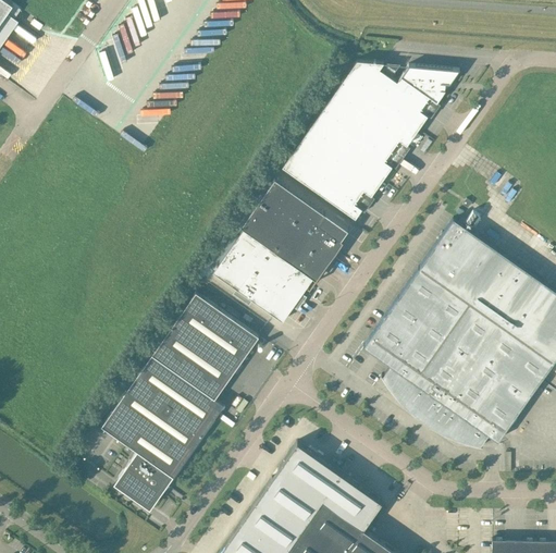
[(0,0),(0,45),(3,41),(8,35),(12,28),(14,25),(16,22),(15,21),(19,16),(22,12),(13,7),(3,0),(0,0)]
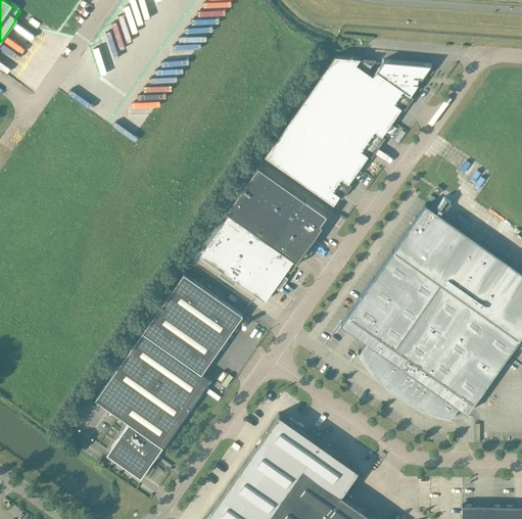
[(334,206),(340,197),(333,193),(342,181),(348,185),(369,157),(362,153),(375,133),(382,138),(401,110),(394,105),(404,93),(411,98),(418,87),(418,81),(422,81),(432,67),(384,63),(373,79),(357,66),(361,61),(335,58),(266,158),(334,206)]
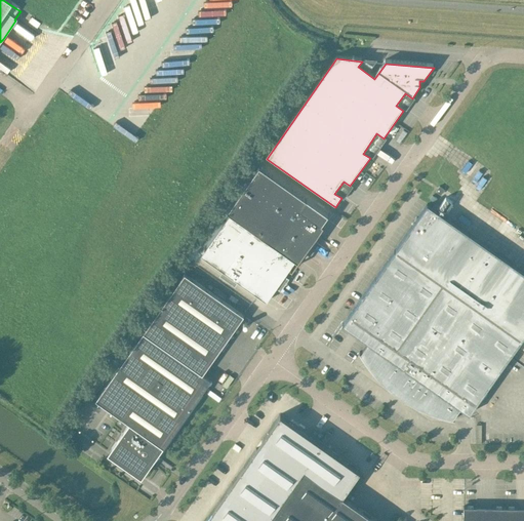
[(231,217),(201,259),(267,305),(290,272),(292,273),(323,229),(322,228),(328,217),(307,203),(259,169),(228,214),(231,217)]
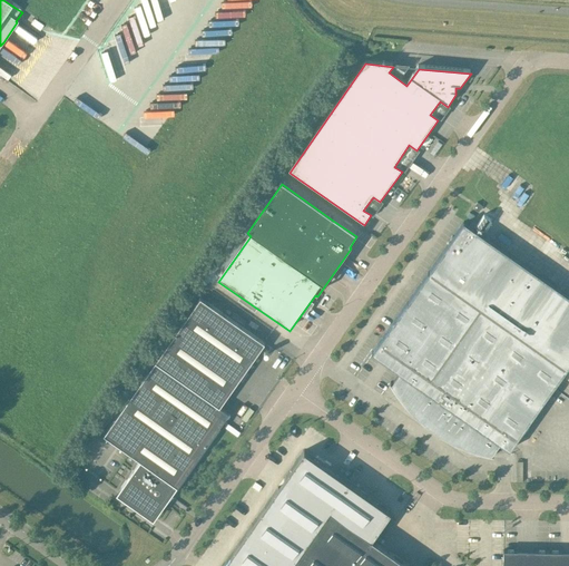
[(476,208),(473,212),(479,215),(483,210),(478,206),(476,208)]
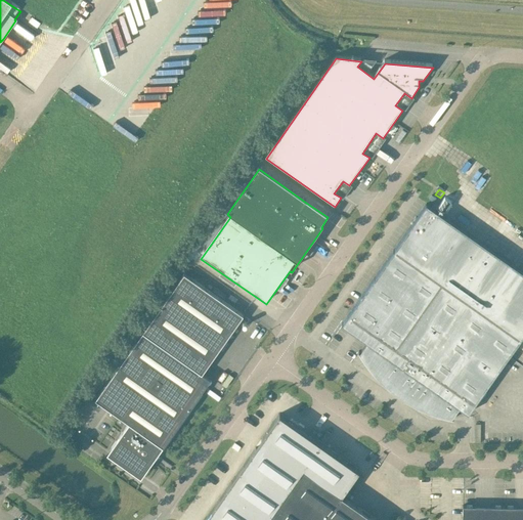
[(427,208),(342,328),(367,345),(360,356),(359,354),(358,355),(361,359),(363,363),(366,367),(375,378),(384,387),(394,395),(404,403),(417,409),(429,415),(441,419),(453,422),(453,421),(452,421),(460,410),(469,417),(509,359),(522,339),(522,274),(432,212),(427,208)]
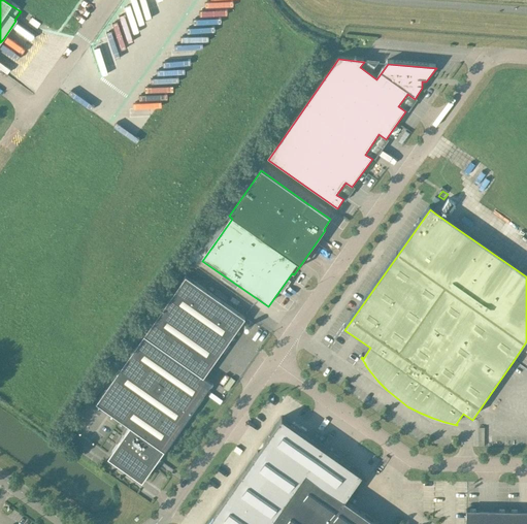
[(186,279),(97,404),(96,405),(130,429),(112,455),(146,480),(212,386),(204,380),(245,321),(186,279)]
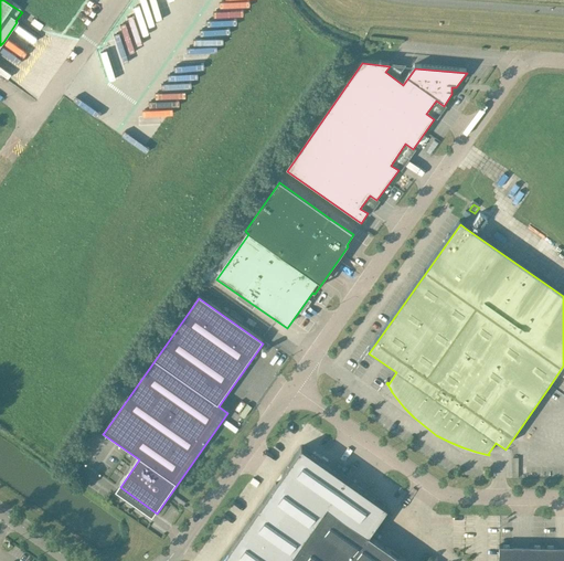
[(302,450),(224,560),(401,560),(369,538),(389,510),(302,450)]
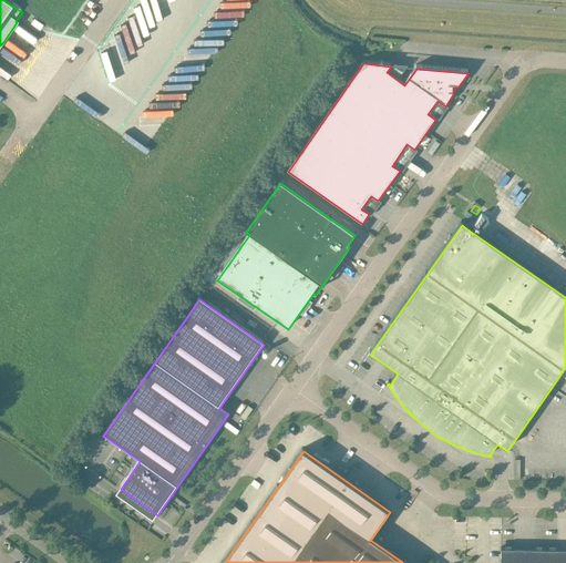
[(502,551),(501,562),(523,562),(524,556),(515,556),(515,551),(502,551)]
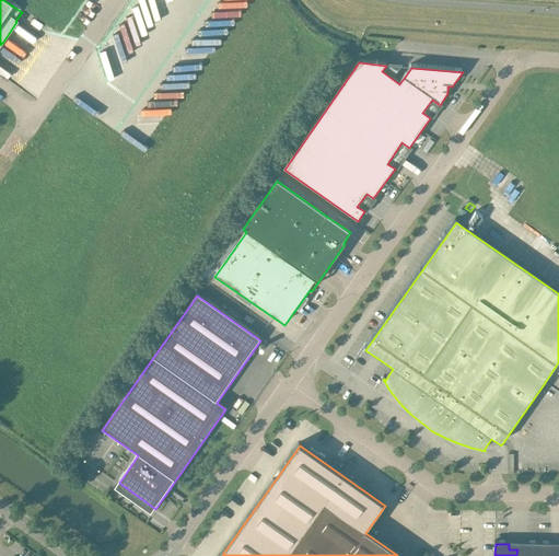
[(517,549),(516,555),(538,555),(539,545),(526,545),(526,549),(517,549)]
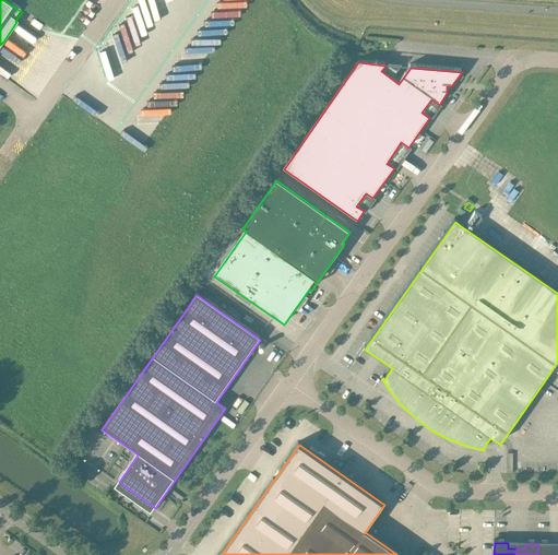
[(538,544),(537,554),(557,554),(557,548),(551,548),(551,544),(538,544)]
